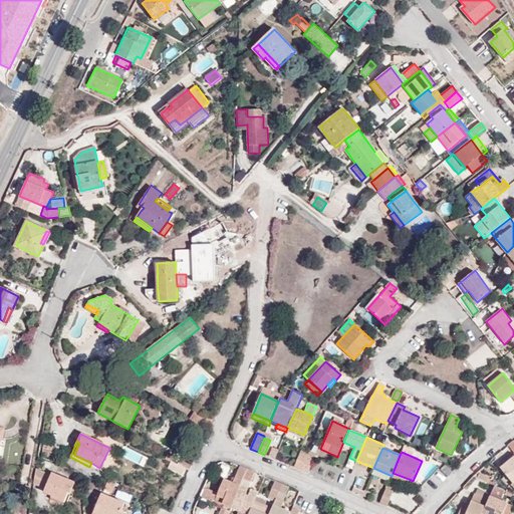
[(294,467),(301,470),(307,455),(300,453),(294,467)]
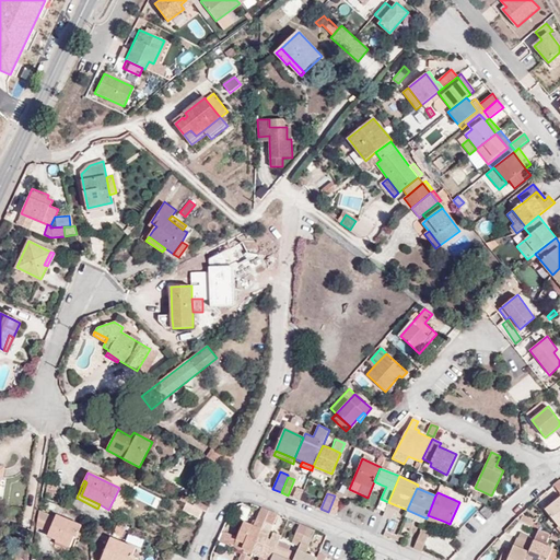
[(336,515),(342,499),(335,496),(328,512),(336,515)]
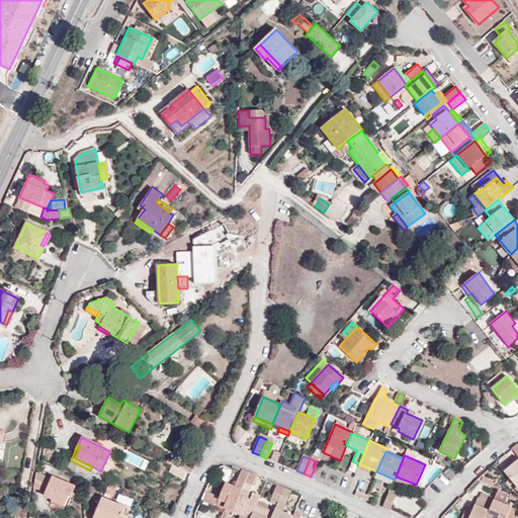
[(517,459),(504,470),(517,488),(517,487),(517,459)]
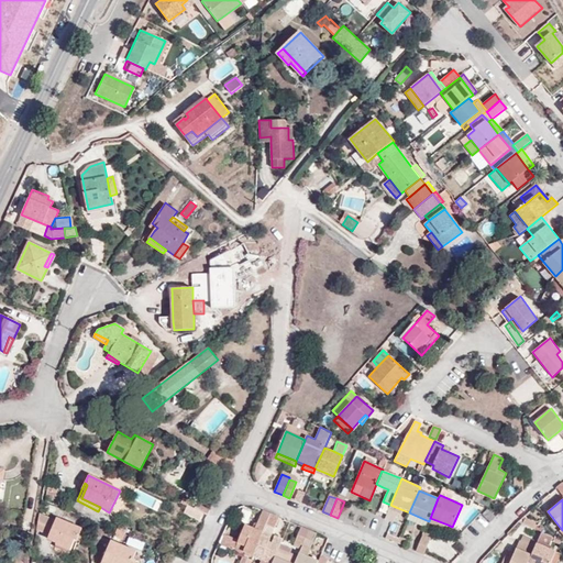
[(196,505),(195,509),(208,516),(209,511),(196,505)]
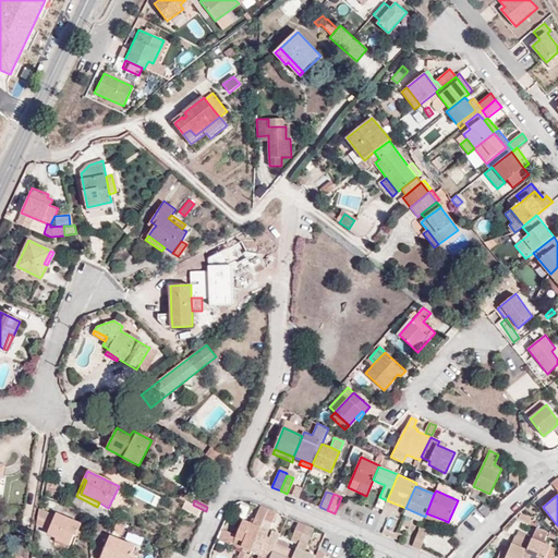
[(381,514),(389,518),(395,504),(387,500),(381,514)]
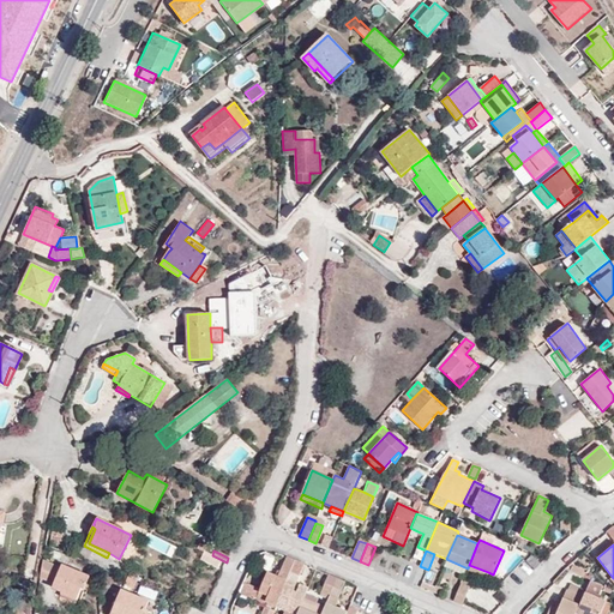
[(216,569),(221,560),(204,552),(202,557),(205,559),(206,563),(216,569)]
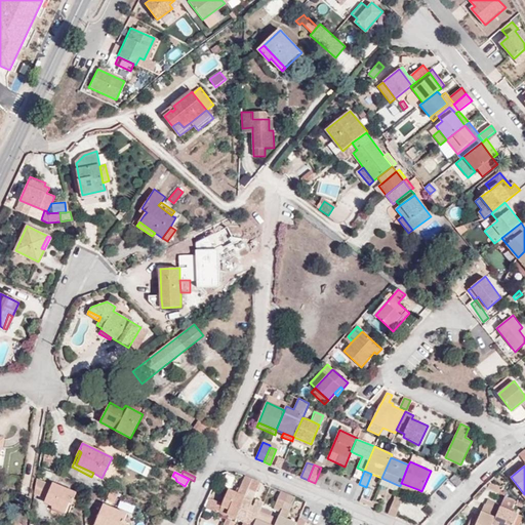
[(236,491),(229,488),(221,507),(229,511),(228,514),(236,519),(244,498),(246,493),(252,479),(245,476),(240,488),(238,493),(236,491)]
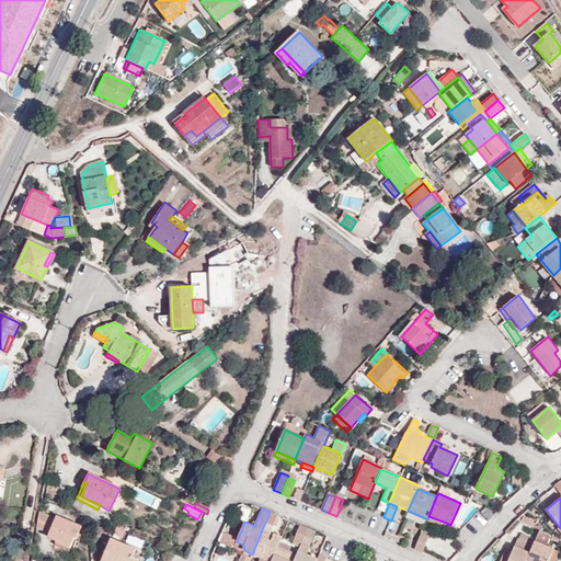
[(426,521),(427,519),(408,511),(405,517),(424,526),(426,521)]
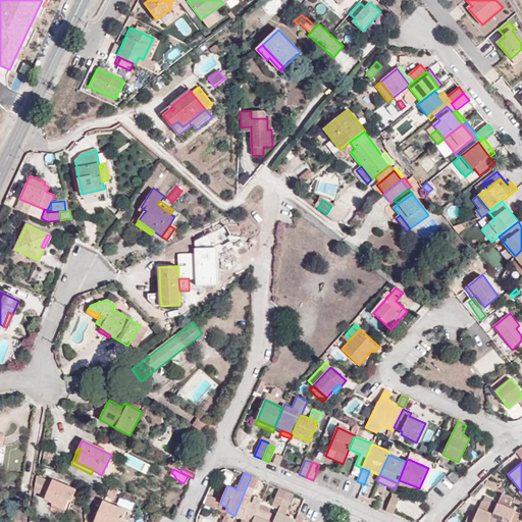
[(253,493),(258,480),(251,476),(245,490),(253,493)]
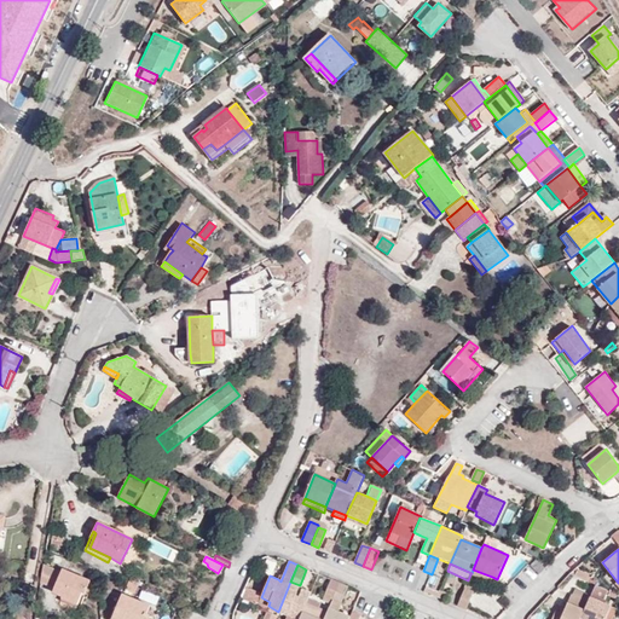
[(62,599),(61,605),(73,609),(81,591),(85,594),(87,588),(90,582),(62,571),(59,572),(44,566),(41,584),(53,588),(51,594),(62,599)]
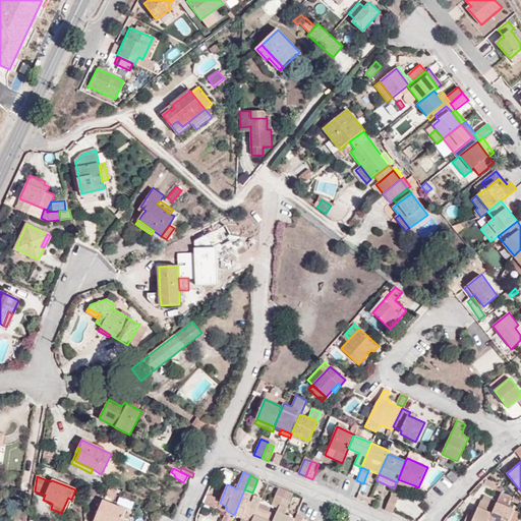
[(396,483),(412,490),(414,485),(398,479),(397,482),(396,483)]
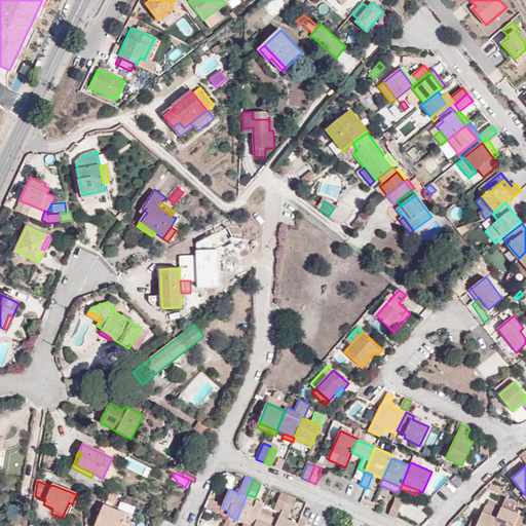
[(118,493),(111,490),(109,495),(116,498),(118,493)]
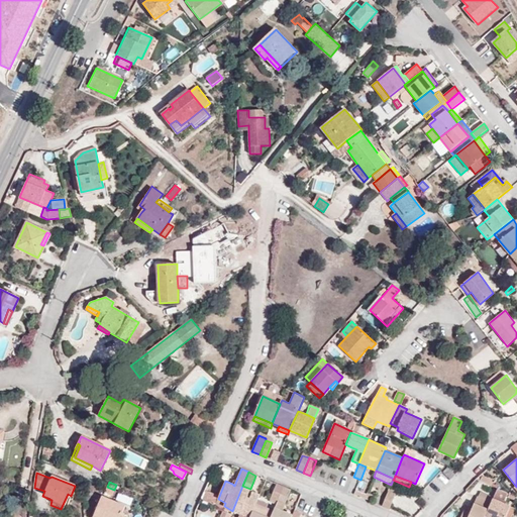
[(277,504),(278,501),(284,487),(277,484),(270,502),(277,504)]
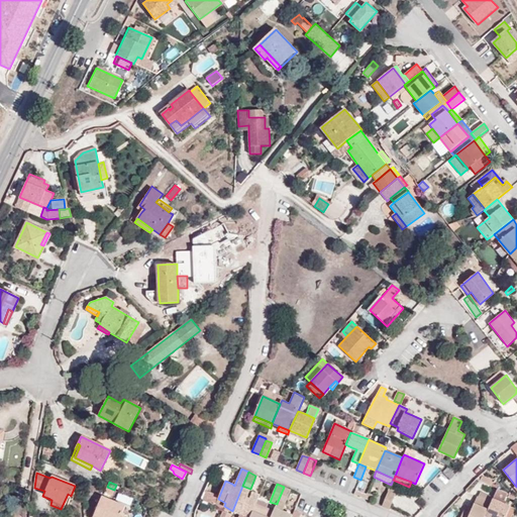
[(112,496),(114,490),(107,487),(105,493),(112,496)]
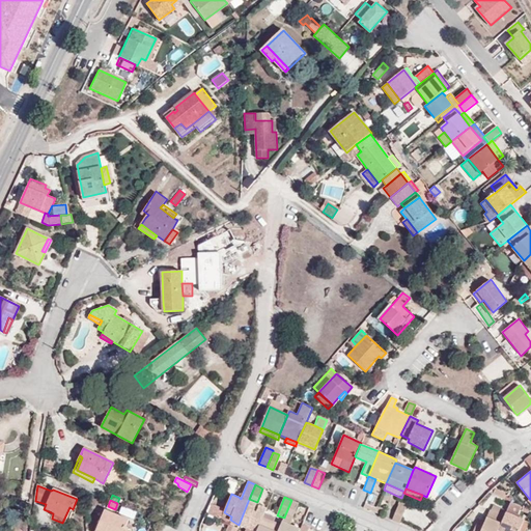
[(292,518),(300,503),(291,500),(285,514),(292,518)]
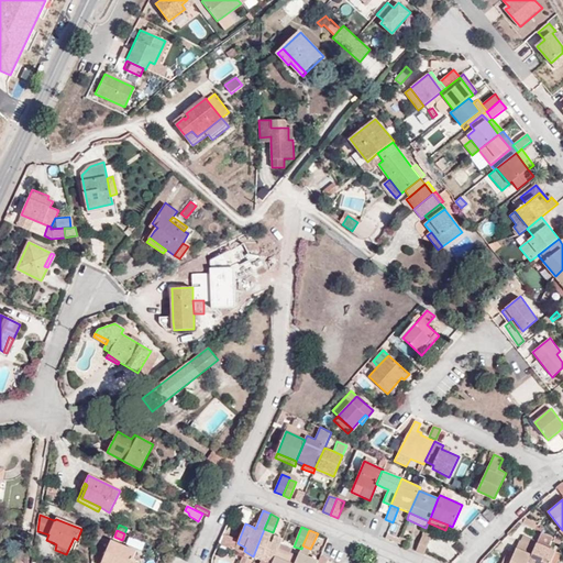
[(269,541),(271,538),(262,534),(253,556),(262,560),(268,562),(273,562),(279,549),(282,543),(283,540),(275,537),(272,542),(269,541)]
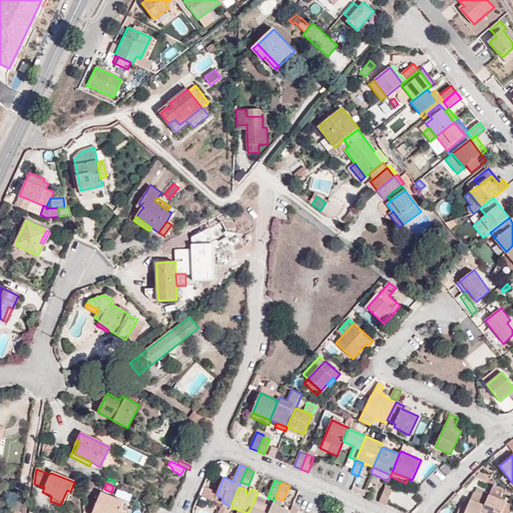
[(380,502),(387,505),(391,495),(392,490),(386,487),(380,502)]
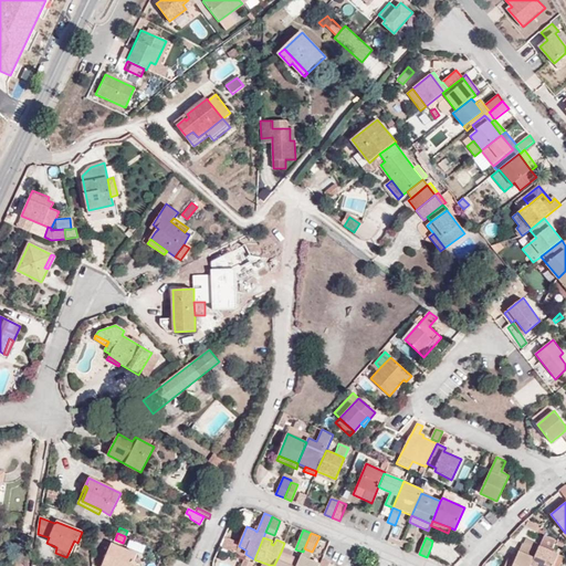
[(540,545),(525,540),(524,544),(537,551),(540,545)]
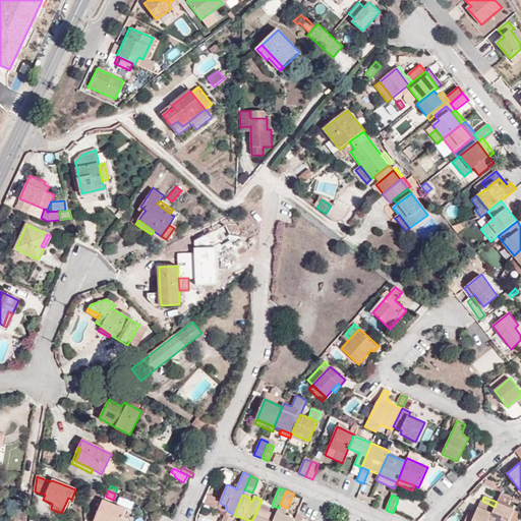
[(216,509),(218,503),(208,499),(205,505),(216,509)]
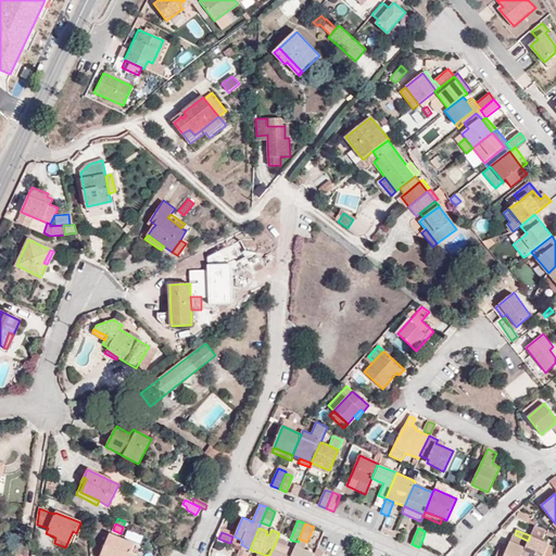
[(130,555),(129,555),(131,551),(134,544),(110,533),(101,554),(104,555),(130,555)]
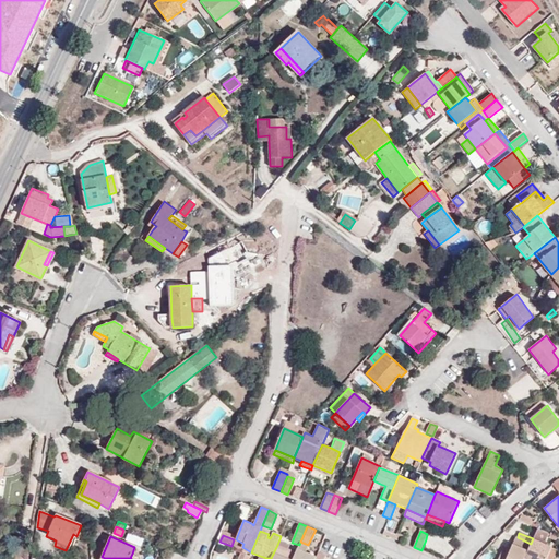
[(501,551),(498,558),(523,558),(524,558),(531,544),(518,537),(515,537),(510,550),(508,555),(504,552),(501,551)]
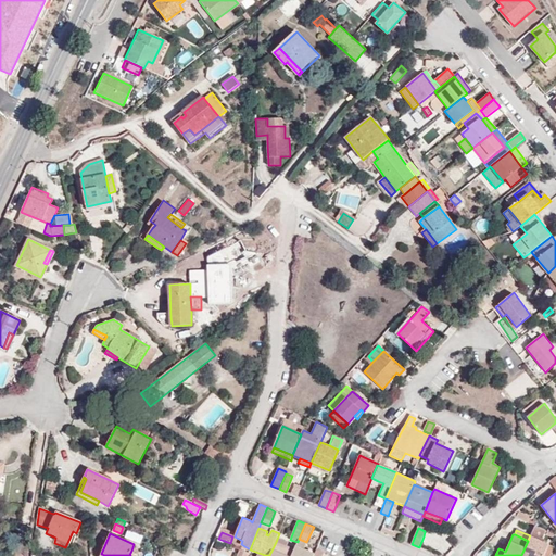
[(543,555),(548,544),(530,535),(528,541),(521,555),(543,555)]
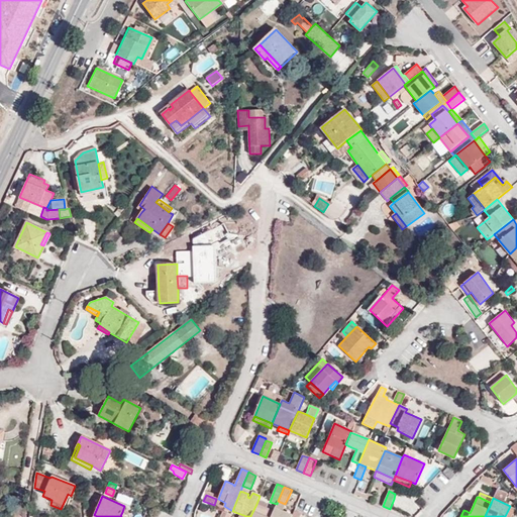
[(215,506),(222,509),(224,506),(225,503),(218,499),(215,506)]
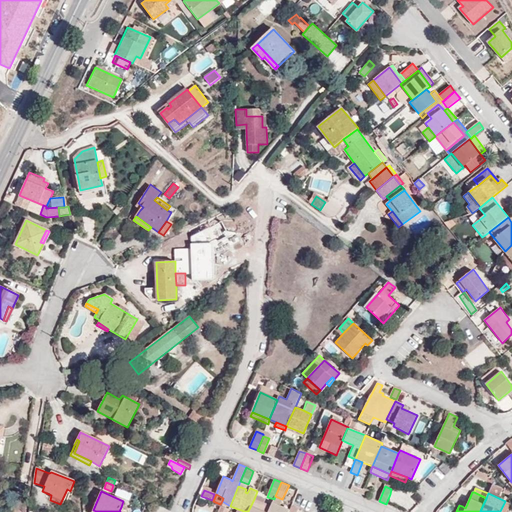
[(264,503),(266,498),(256,494),(254,499),(264,503)]
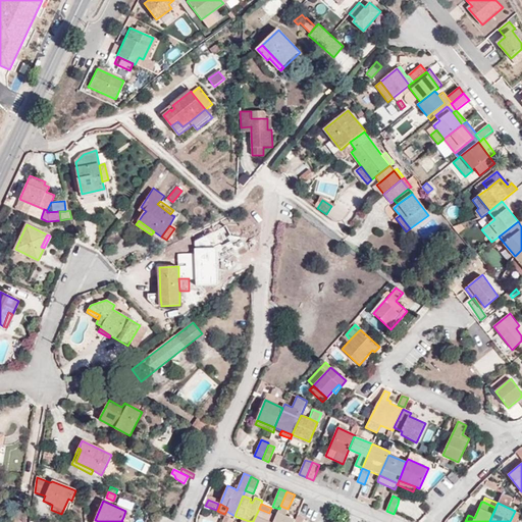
[(285,516),(288,509),(280,506),(279,509),(277,513),(285,516)]
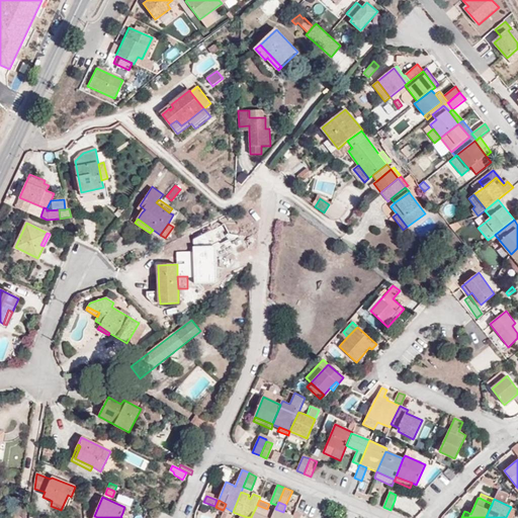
[(251,517),(271,517),(274,512),(267,509),(257,505),(251,517)]
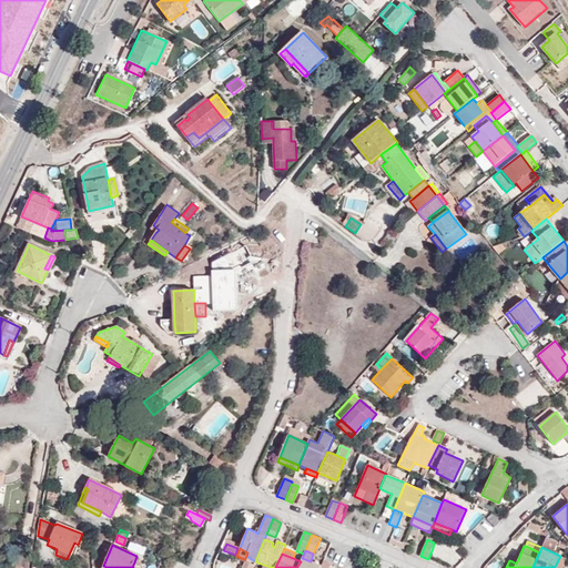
[(311,561),(302,558),(301,561),(297,567),(320,567),(321,566),(311,561)]
